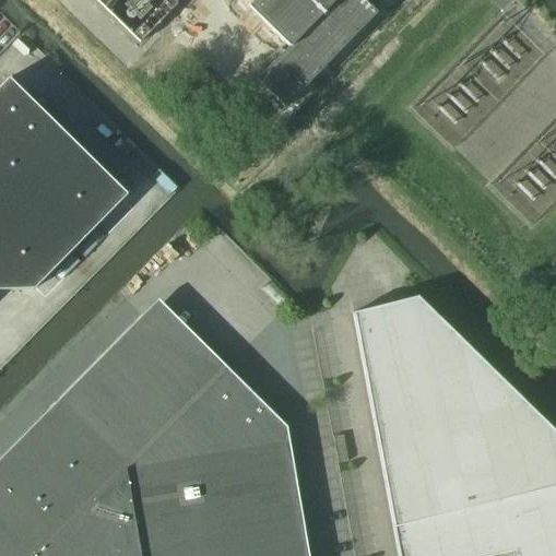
[(101,0),(142,39),(180,1),(179,0),(164,0),(134,31),(108,4),(111,0),(101,0)]
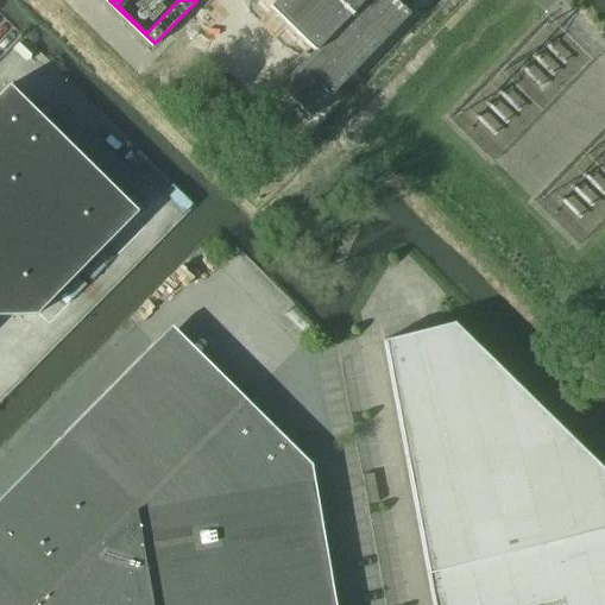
[(316,48),(282,83),(313,113),(413,11),(401,0),(275,0),(271,4),(316,48)]
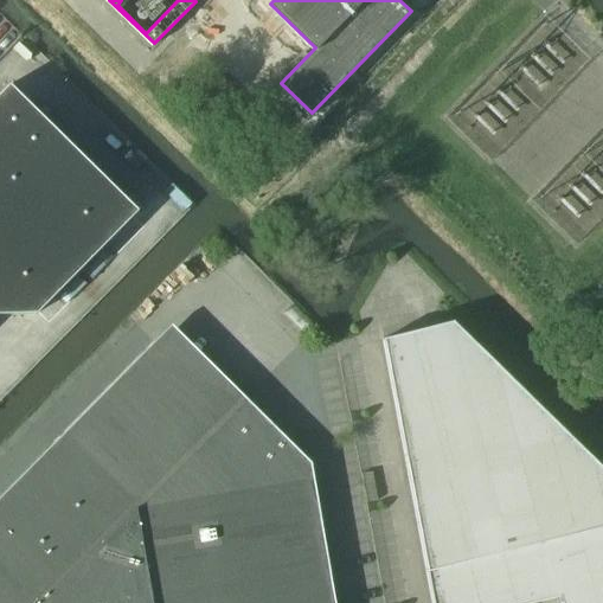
[(0,312),(39,310),(140,209),(12,82),(0,94),(0,312)]
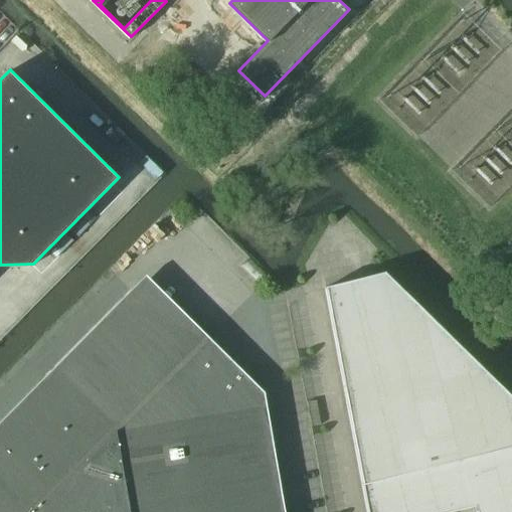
[(369,511),(448,511),(450,511),(478,505),(479,511),(511,511),(511,393),(386,271),(328,286),(369,511)]
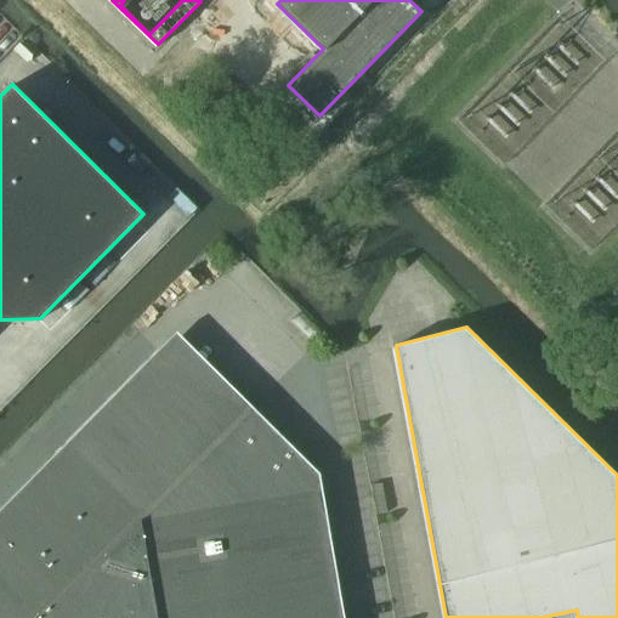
[(255,407),(254,406),(237,423),(162,349),(160,349),(69,441),(64,446),(58,452),(0,510),(0,617),(346,617),(345,611),(344,602),(342,596),(321,472),(316,468),(311,463),(255,407)]
